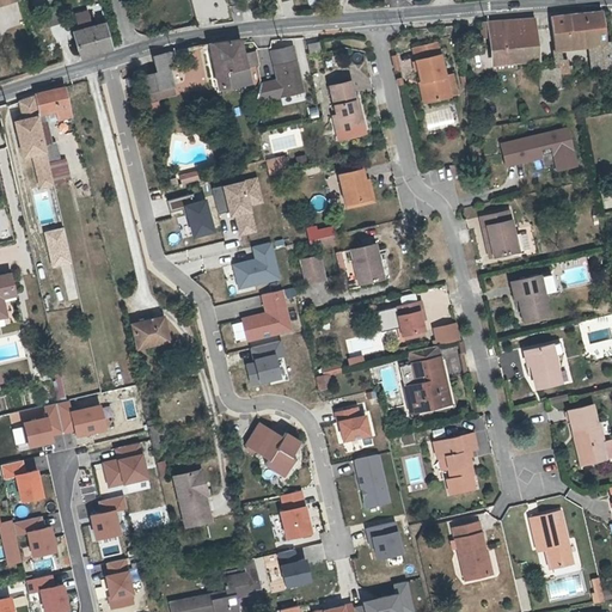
[(60,4),(43,7),(49,24),(65,19),(60,4)]
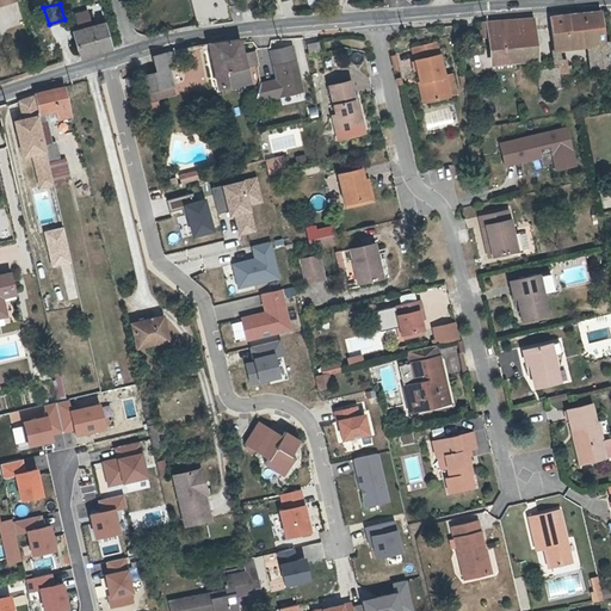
[(74,31),(80,56),(112,48),(105,22),(97,24),(94,13),(90,14),(88,12),(76,14),(80,29),(74,31)]
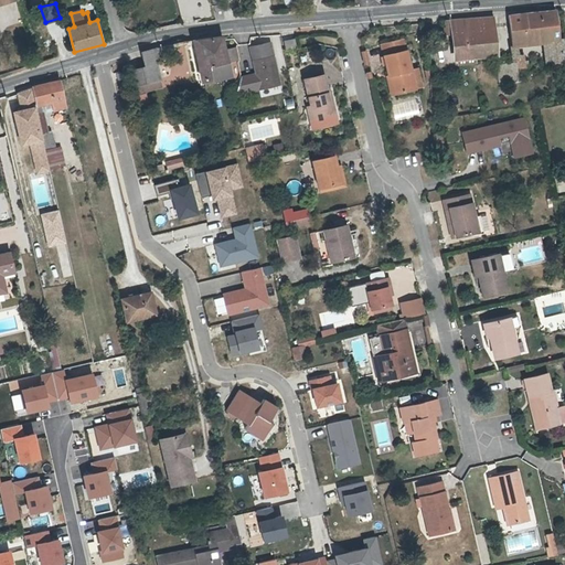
[(510,18),(516,49),(546,45),(548,64),(564,62),(564,53),(563,42),(562,42),(557,12),(510,18)]
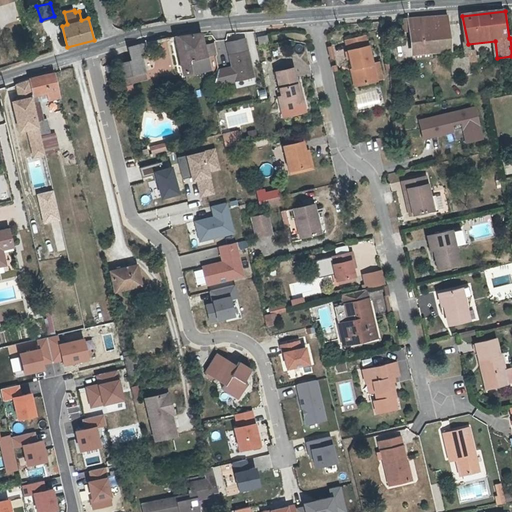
[(416,19),(417,32),(420,54),(421,54),(438,52),(436,30),(451,28),(451,27),(448,17),(416,19)]
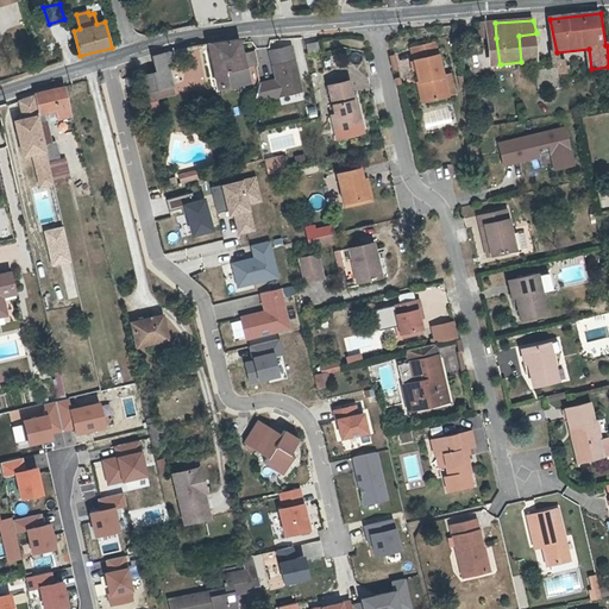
[(540,60),(537,33),(519,36),(521,62),(540,60)]
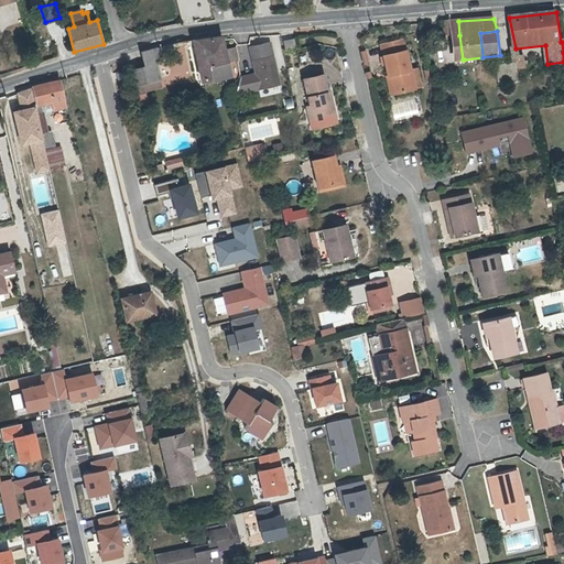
[(207,83),(215,82),(210,66),(230,62),(227,51),(227,50),(226,40),(225,36),(196,41),(206,84),(207,83)]
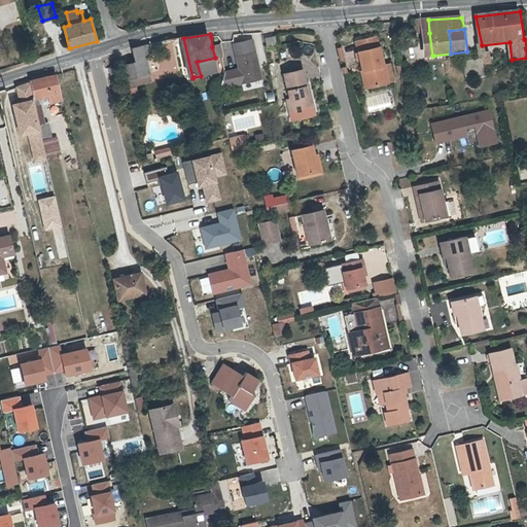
[(277,37),(267,39),(269,47),(279,45),(277,37)]
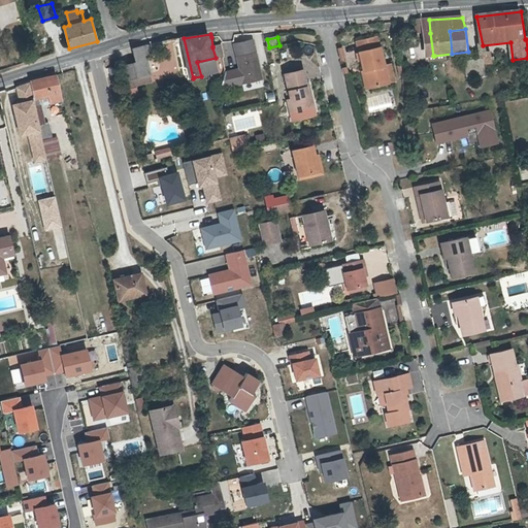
[(58,53),(66,48),(60,38),(53,41),(58,53)]
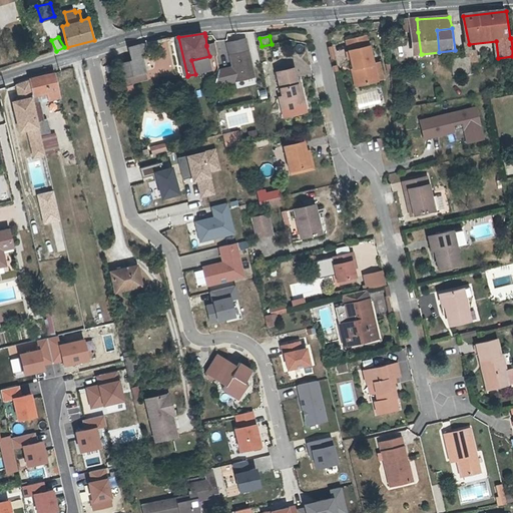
[(350,43),(357,72),(359,71),(363,88),(382,83),(377,67),(370,38),(350,43)]
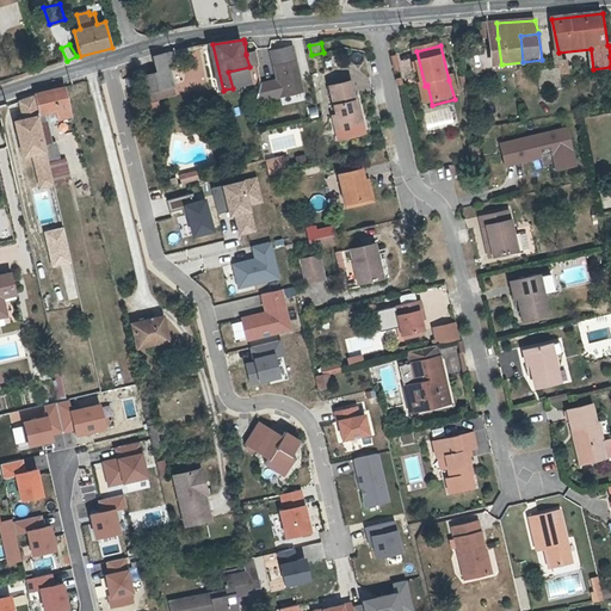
[(273,53),(276,66),(298,61),(295,48),(273,53)]
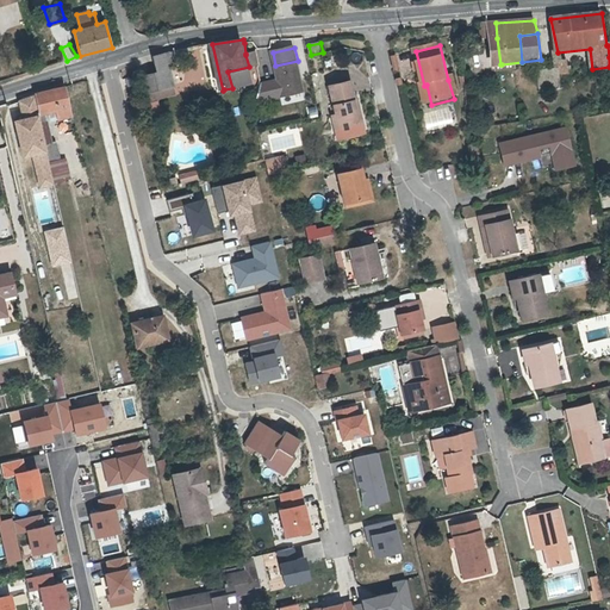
[(170,88),(174,87),(168,66),(179,63),(176,53),(154,57),(159,74),(142,79),(145,94),(149,93),(170,88)]
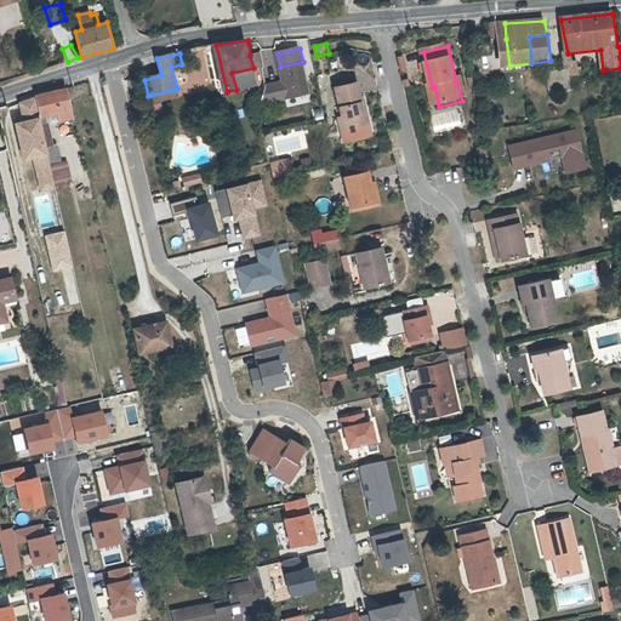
[(261,53),(250,56),(254,68),(263,66),(261,53)]
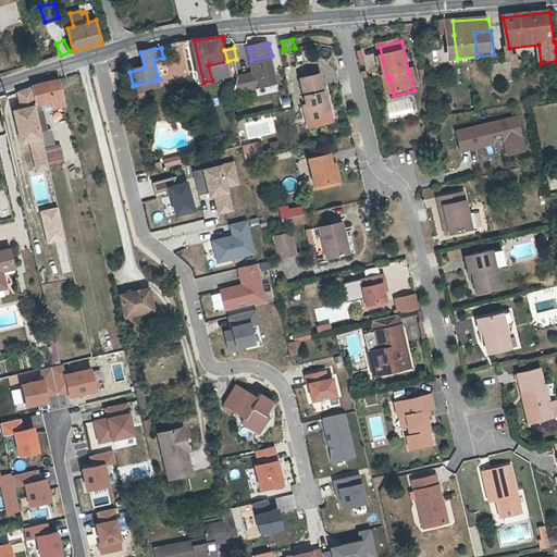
[(272,56),(251,60),(258,88),(279,84),(272,56)]
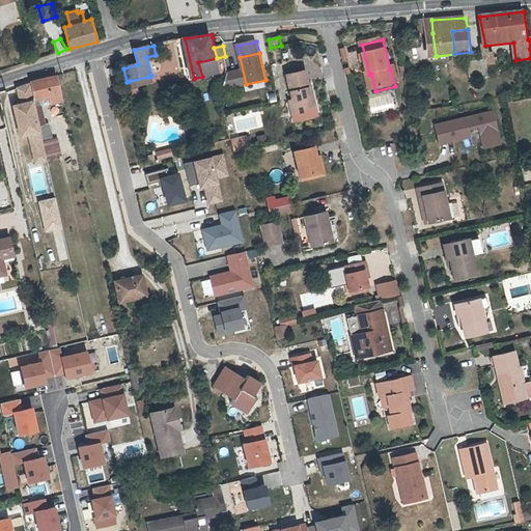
[(482,66),(484,71),(499,68),(498,61),(488,62),(487,55),(480,56),(482,66)]
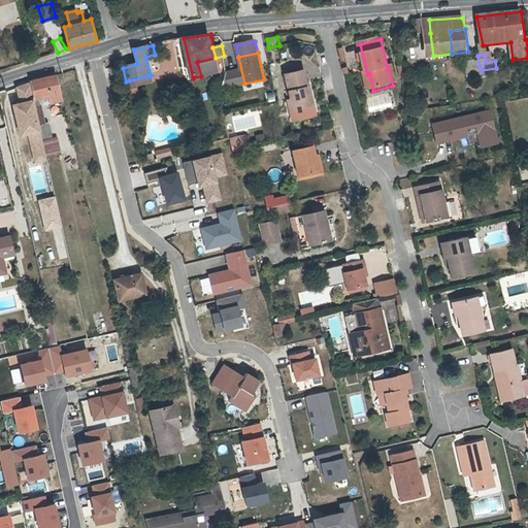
[(477,56),(466,57),(468,67),(480,66),(477,56)]
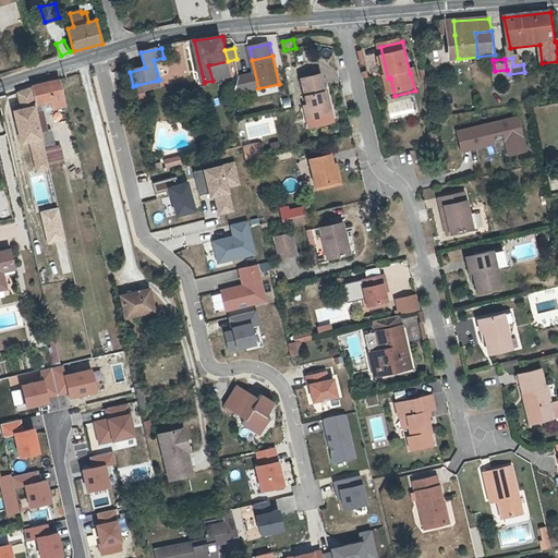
[(231,76),(228,61),(208,65),(213,81),(231,76)]
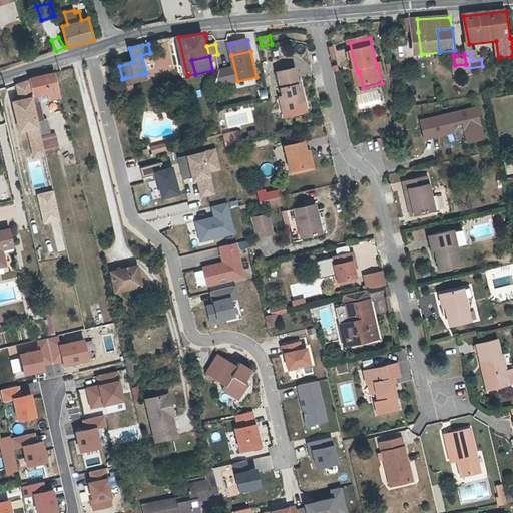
[(385,65),(377,67),(382,83),(389,81),(385,65)]
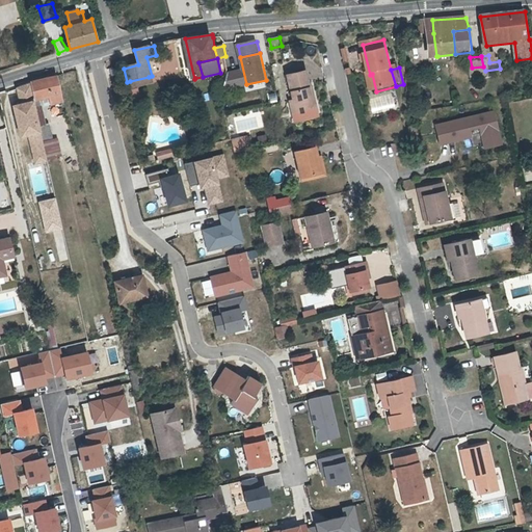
[(317,108),(315,97),(311,98),(310,89),(311,88),(308,72),(290,76),(295,102),(292,103),(294,113),(317,108)]
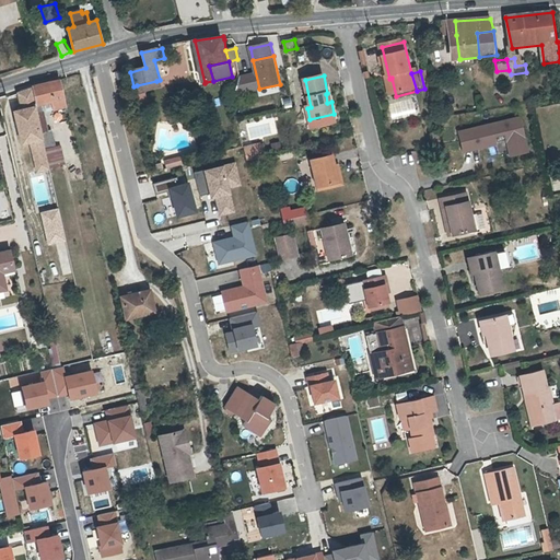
[(19,109),(36,105),(43,138),(54,135),(46,102),(53,101),(55,109),(67,106),(61,79),(33,88),(16,93),(19,109)]
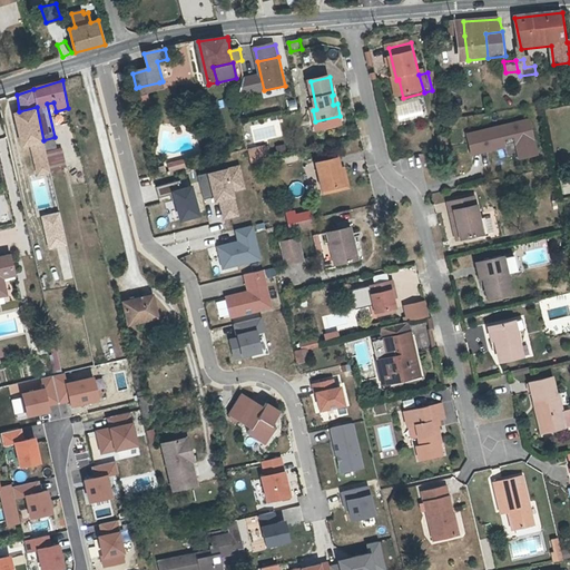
[(141,95),(161,90),(159,82),(139,87),(141,95)]
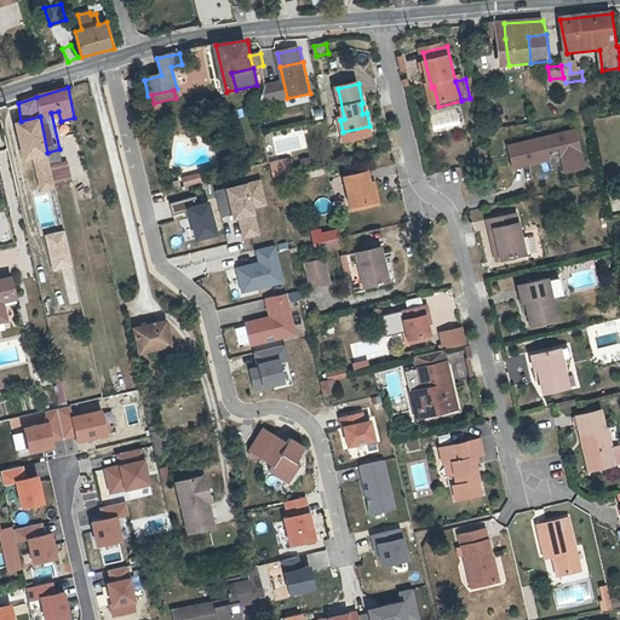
[(56,189),(47,153),(40,116),(21,121),(13,122),(22,160),(32,158),(39,193),(56,189)]
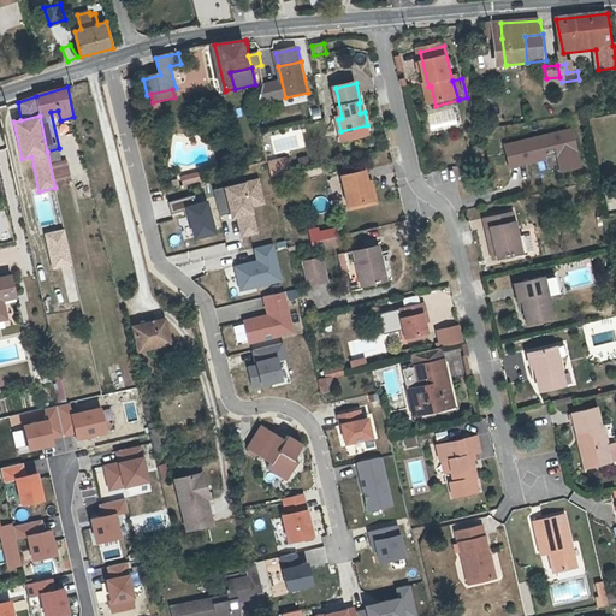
[(570,126),(502,143),(508,167),(556,155),(560,170),(580,165),(570,126)]
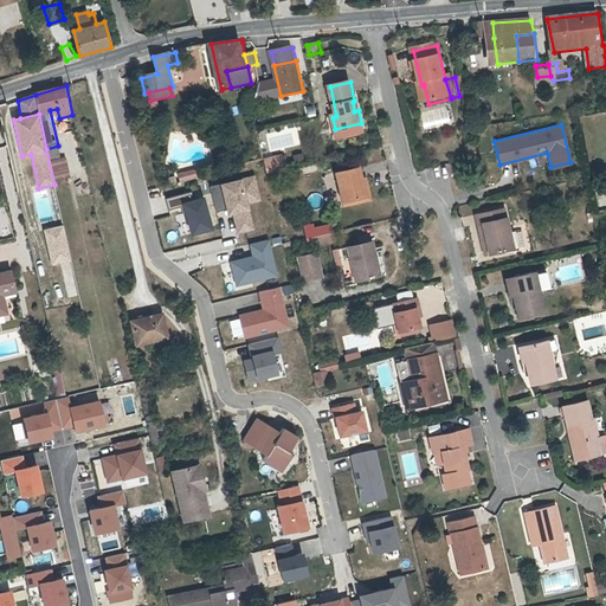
[(282,160),(265,165),(268,175),(284,172),(282,160)]
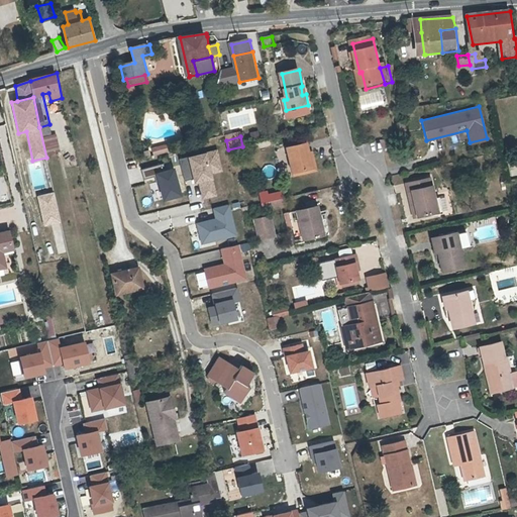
[(151,154),(168,153),(168,144),(151,145),(151,154)]
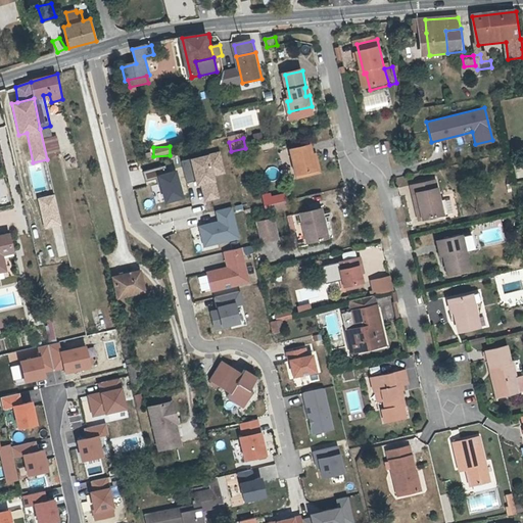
[(291,151),(296,177),(317,172),(314,157),(313,154),(311,154),(308,147),(291,151)]
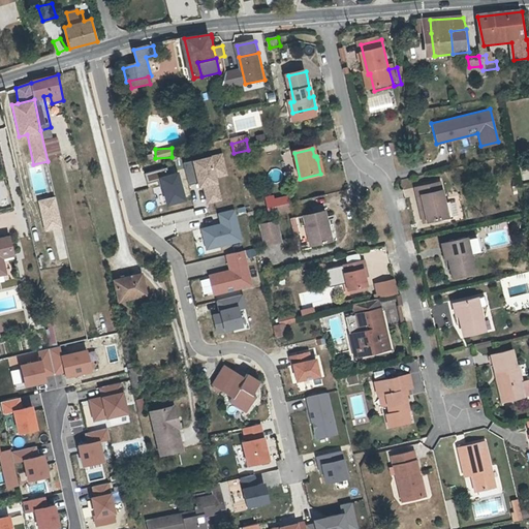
[(213,155),(193,160),(199,188),(219,184),(213,155)]
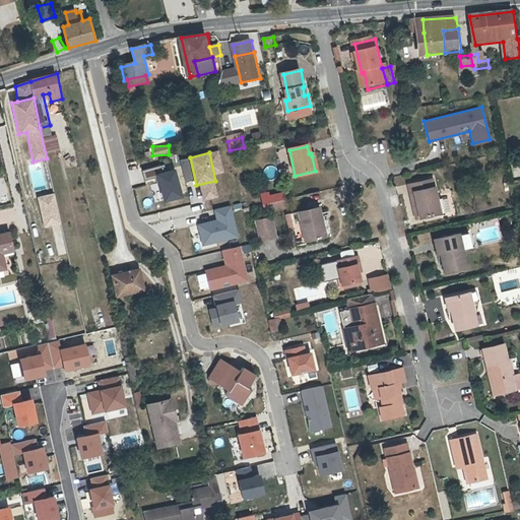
[(315,171),(295,176),(296,180),(319,175),(315,155),(312,156),(315,171)]
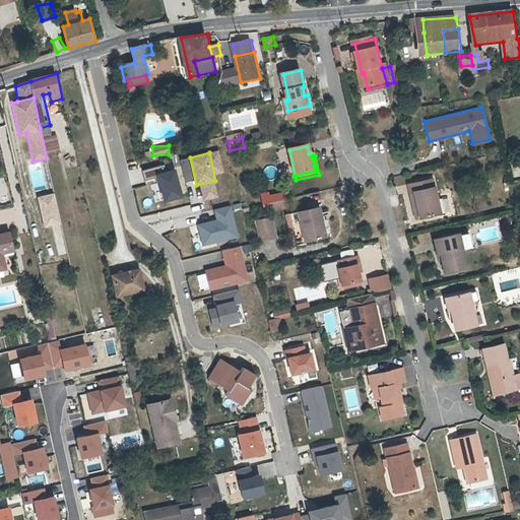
[(175,165),(155,170),(163,197),(182,193),(175,165)]
